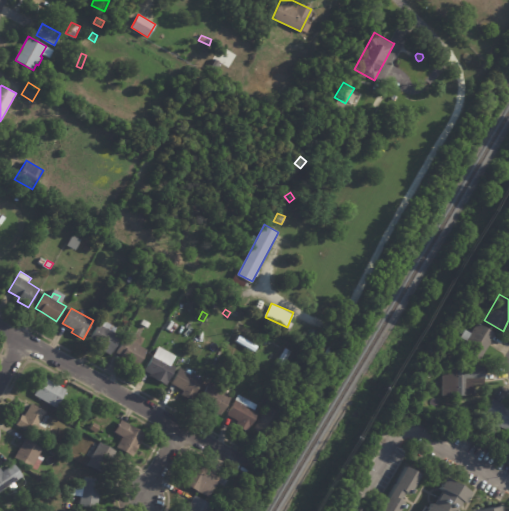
[(249,317),(267,326),(264,331),(260,328),(258,332),(248,326),(249,323),(247,322),(249,317)]
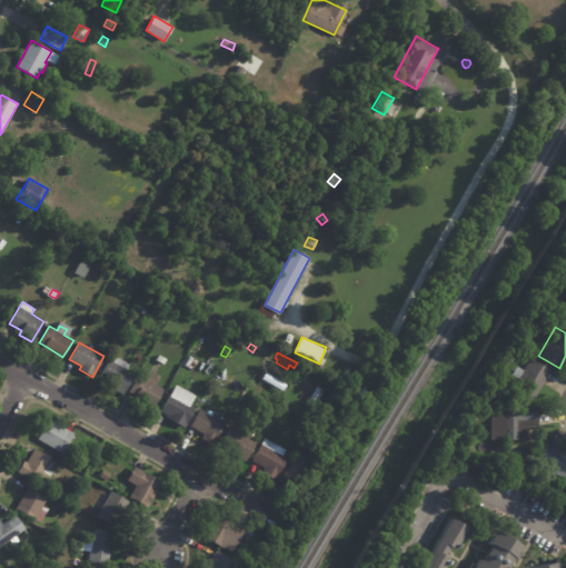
[(165,362),(159,359),(161,355),(169,358),(166,364),(165,362)]
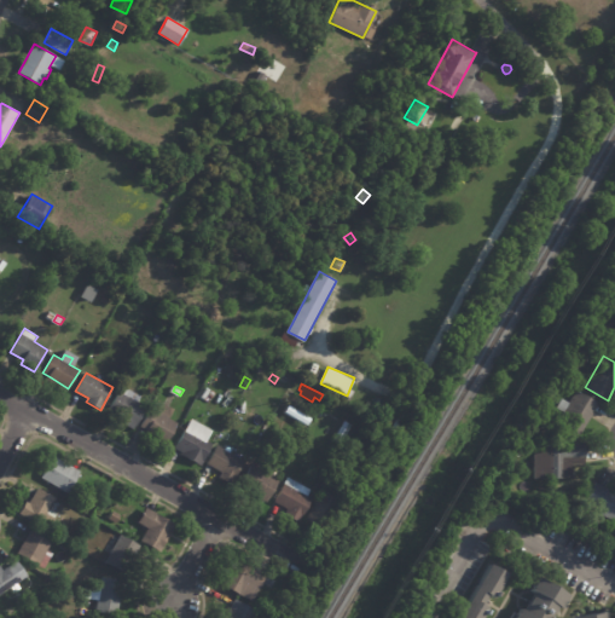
[(146,406),(133,429),(120,421),(121,420),(108,411),(119,392),(126,396),(129,390),(143,397),(139,403),(146,406)]
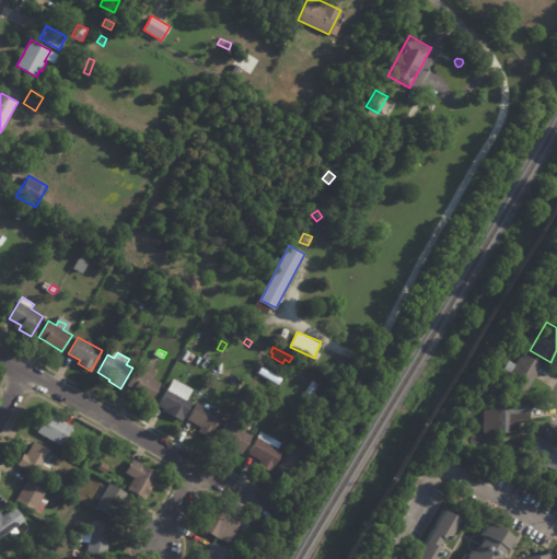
[(543,365),(528,394),(507,382),(523,353),(543,365)]
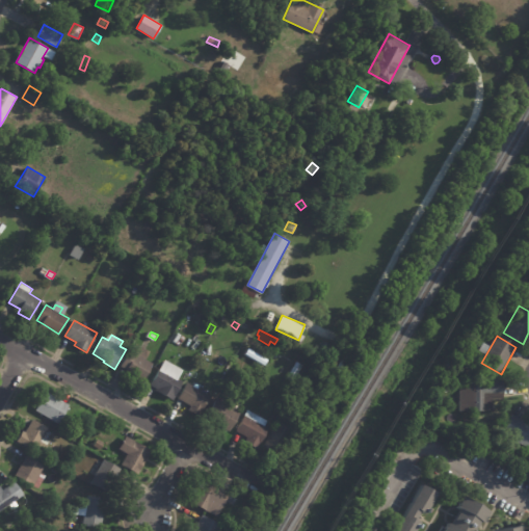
[(142,347),(151,352),(147,361),(153,364),(142,381),(126,372),(127,370),(122,367),(130,351),(132,352),(136,344),(142,347)]
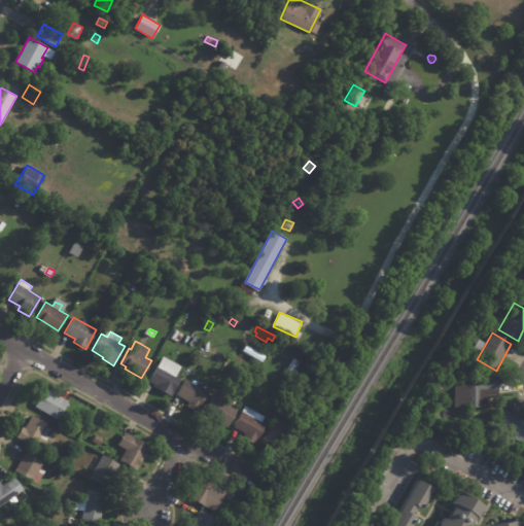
[(301,362),(290,379),(284,375),(293,358),(301,362)]
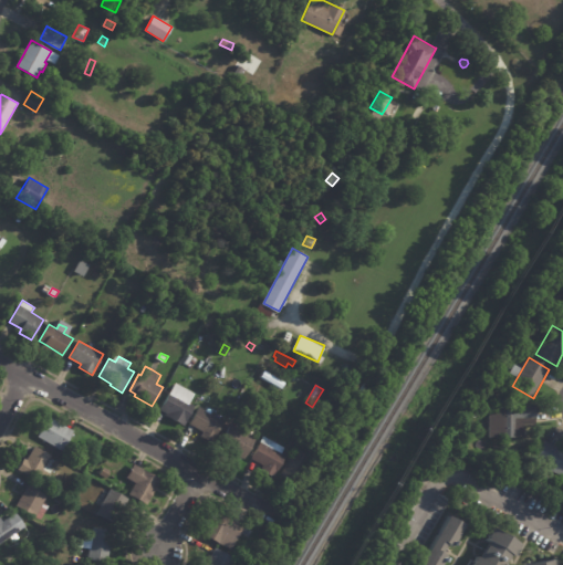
[(173,394),(195,406),(184,426),(168,417),(169,415),(160,410),(170,393),(173,394)]
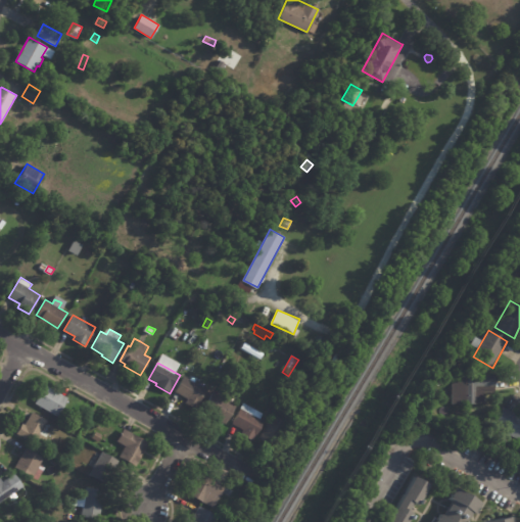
[(436,375),(444,379),(440,388),(432,384),(436,375)]
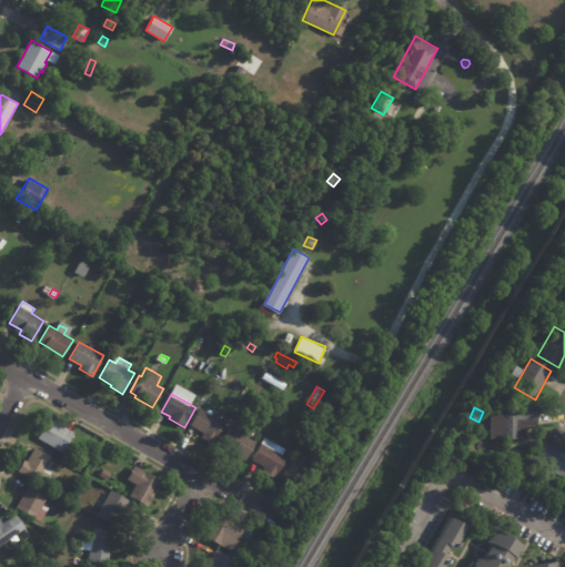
[(540,409),(540,426),(528,426),(528,437),(517,437),(517,439),(492,439),(492,409),(520,409),(520,407),(540,407),(540,409)]
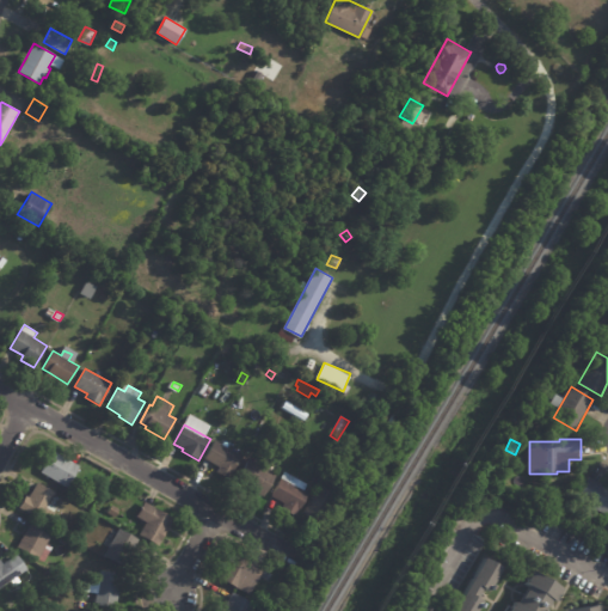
[(243,456),(229,480),(217,472),(220,468),(206,459),(215,441),(243,456)]
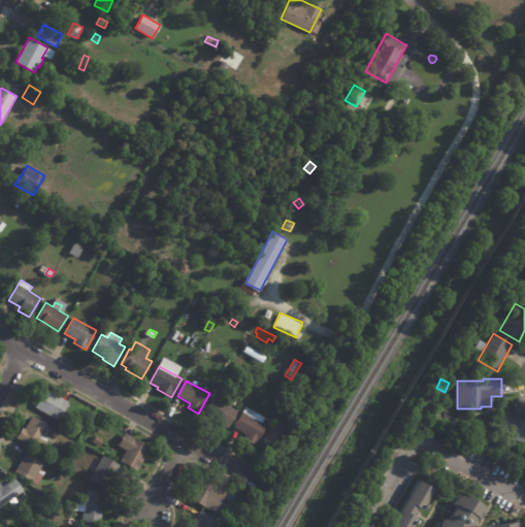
[(63,398),(69,402),(59,421),(36,408),(46,390),(63,398)]
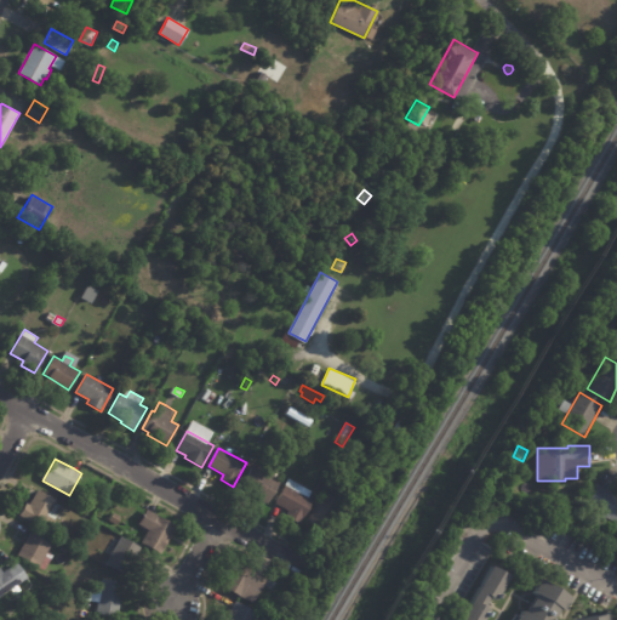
[(255,491),(244,484),(255,466),(264,473),(268,467),(274,471),(272,476),(281,482),(268,504),(255,496),(256,493),(255,491)]
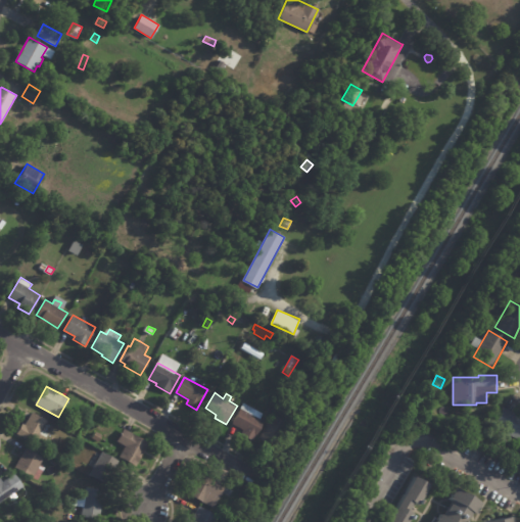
[(254,439),(247,434),(249,431),(234,422),(245,404),(264,414),(261,420),(267,423),(256,439),(254,439)]
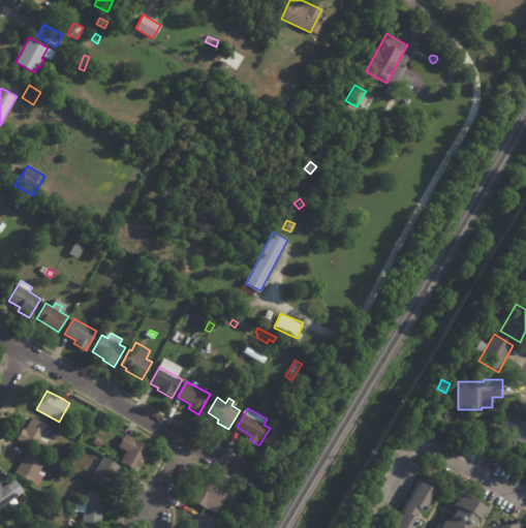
[(513,413),(525,420),(525,445),(500,432),(511,412),(513,413)]
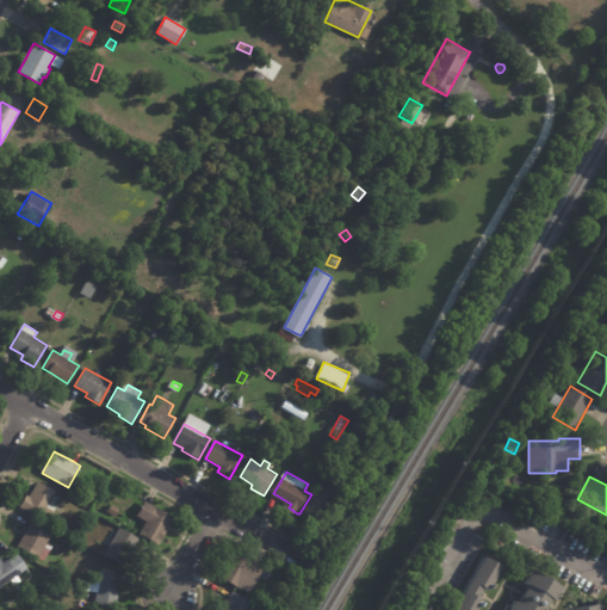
[(56,491),(42,518),(20,506),(25,497),(31,499),(39,482),(56,491)]
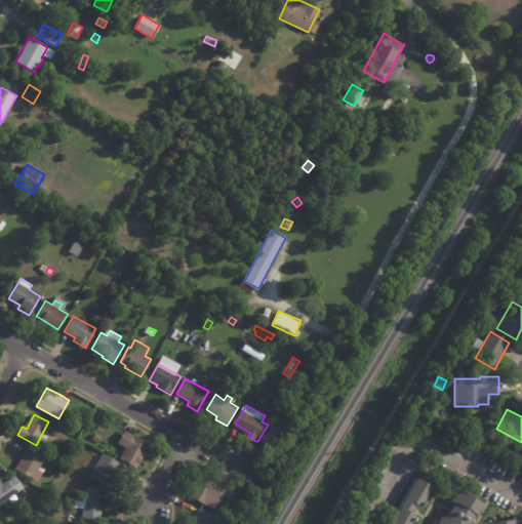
[(291,426),(275,454),(264,448),(266,444),(261,441),(275,416),(291,426)]
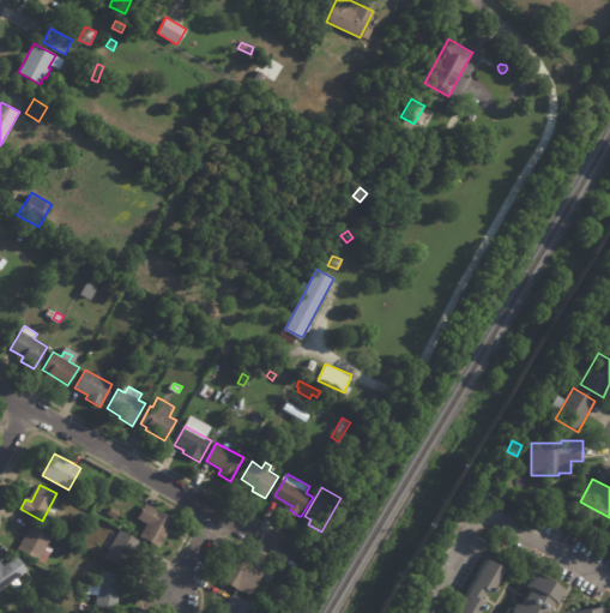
[(148,506),(175,521),(159,548),(140,539),(149,524),(138,518),(146,504),(148,506)]
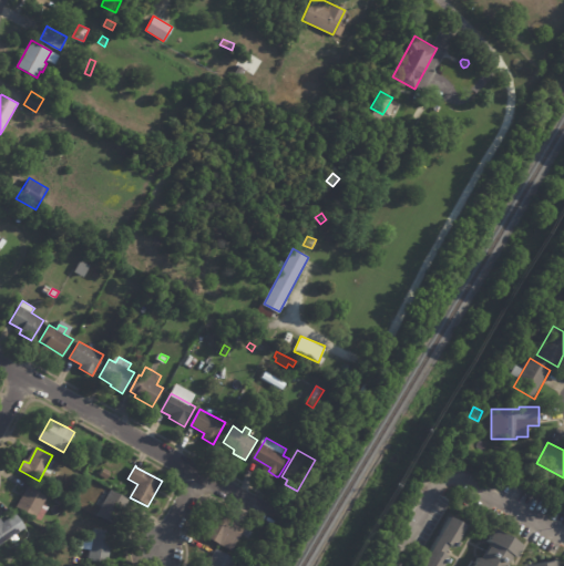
[(113,472),(109,480),(101,475),(105,467),(113,472)]
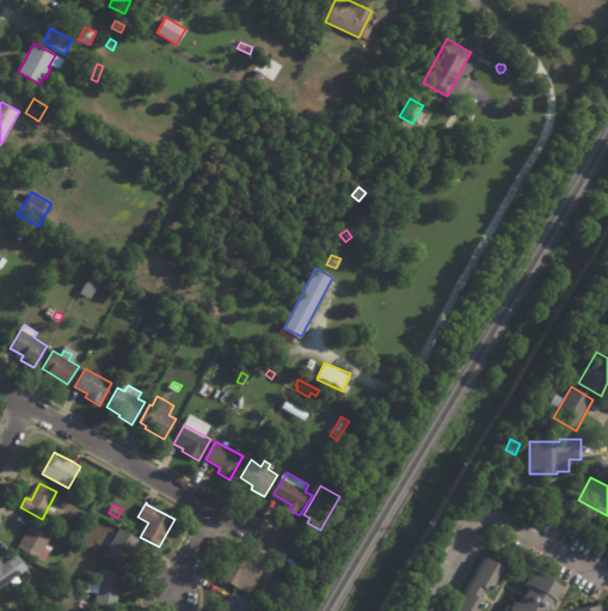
[(34,521),(54,533),(44,550),(50,553),(44,562),(18,548),(32,521),(34,521)]
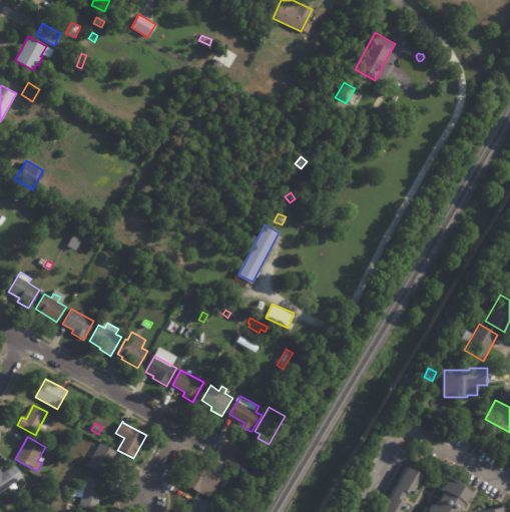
[(117,453),(111,464),(114,466),(108,478),(88,467),(101,444),(117,453)]
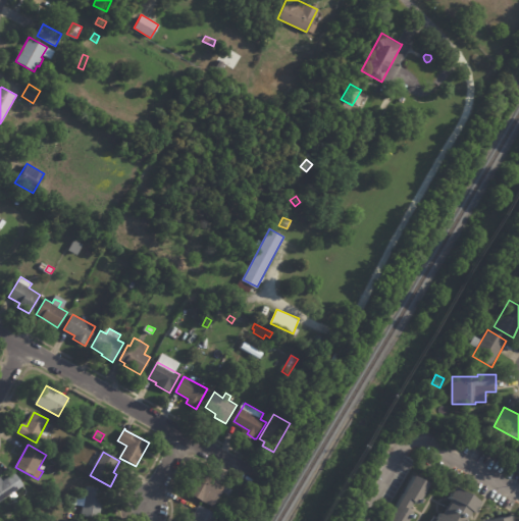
[(218,482),(225,486),(214,508),(189,493),(201,472),(218,482)]
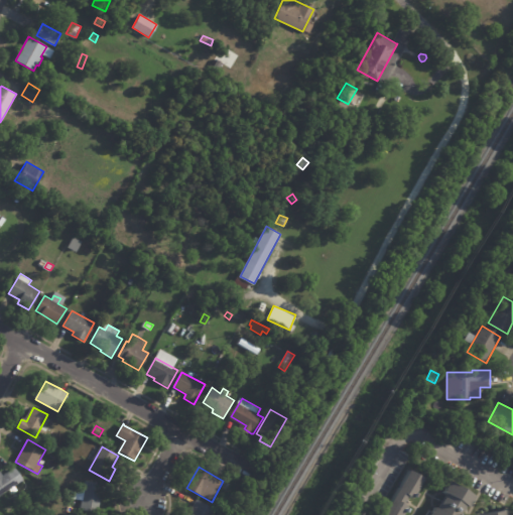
[(0,472),(3,476),(15,468),(24,481),(15,487),(17,491),(13,494),(10,490),(0,497),(0,472)]
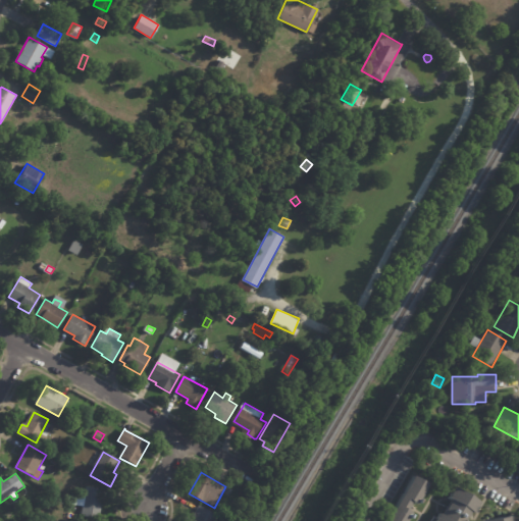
[(381,520),(409,475),(426,484),(412,509),(405,520),(381,520)]
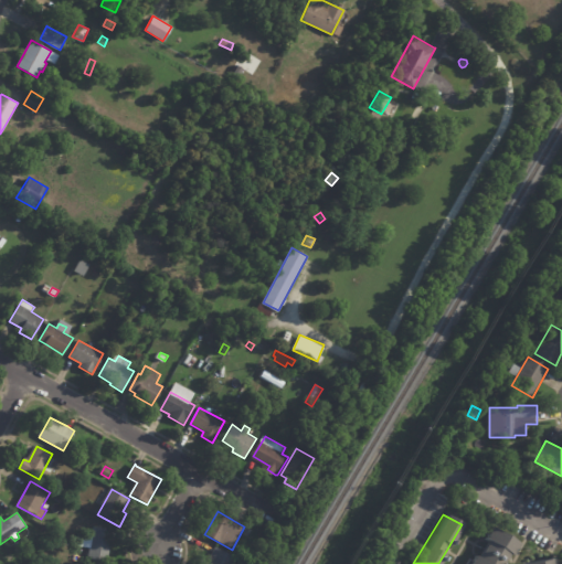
[(114,530),(108,561),(89,557),(95,527),(114,530)]
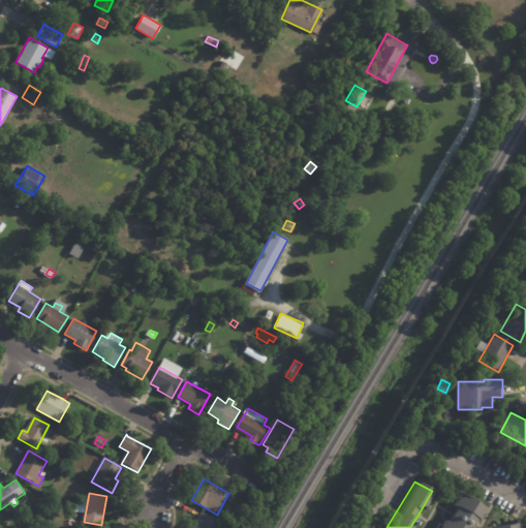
[(229,493),(237,497),(233,504),(225,499),(229,493)]
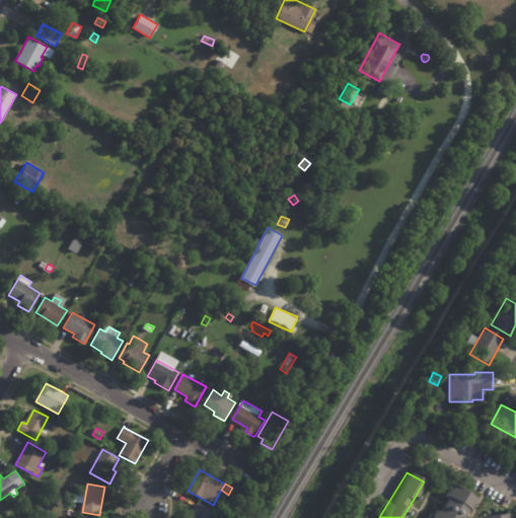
[(427,517),(448,484),(473,499),(461,517),(427,517)]
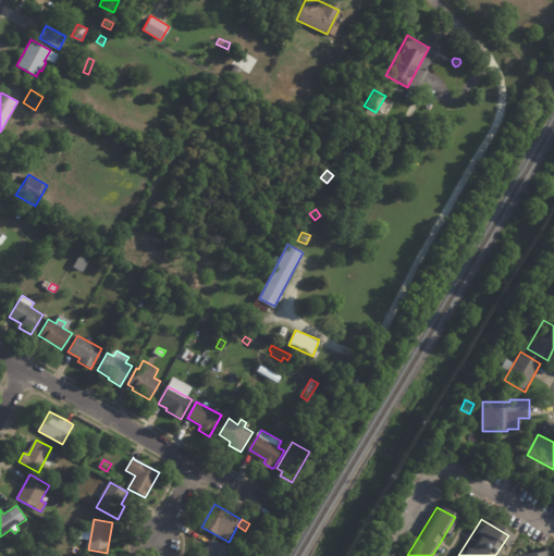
[(230,555),(202,555),(212,540),(233,552),(230,555)]
